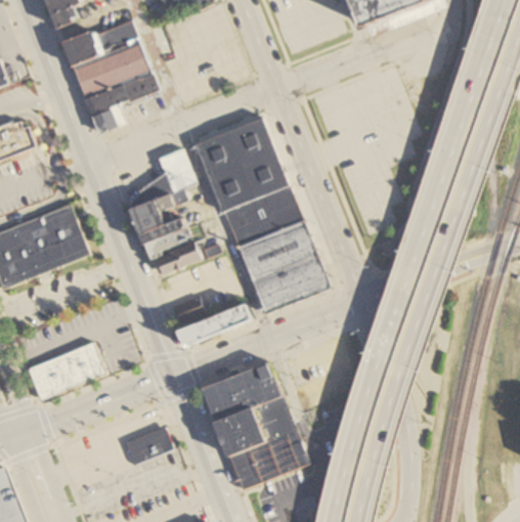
[(47,0),(58,26),(75,19),(70,6),(82,1),(81,0),(47,0)]
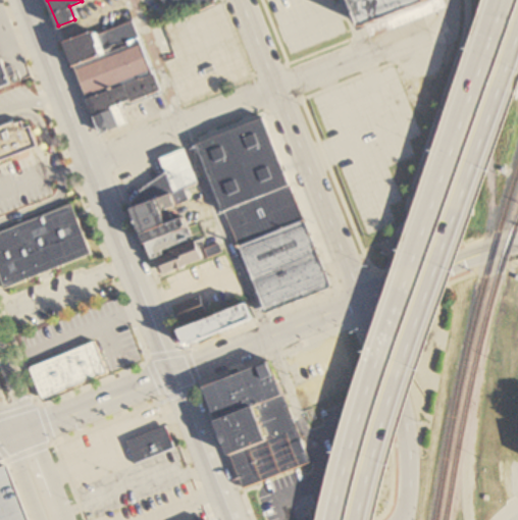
[(359,0),(369,26),(432,0),(359,0)]
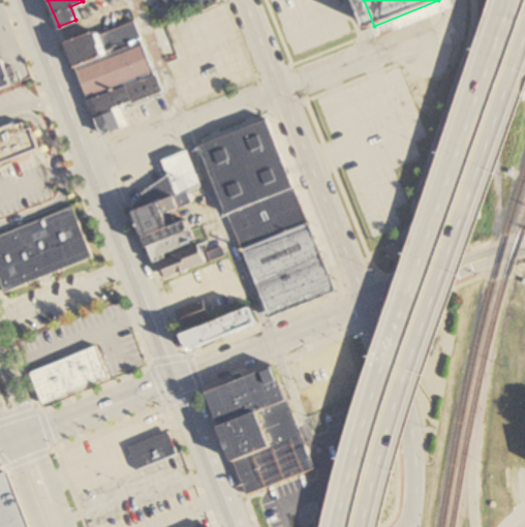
[(67,42),(76,67),(142,42),(132,19),(67,42)]
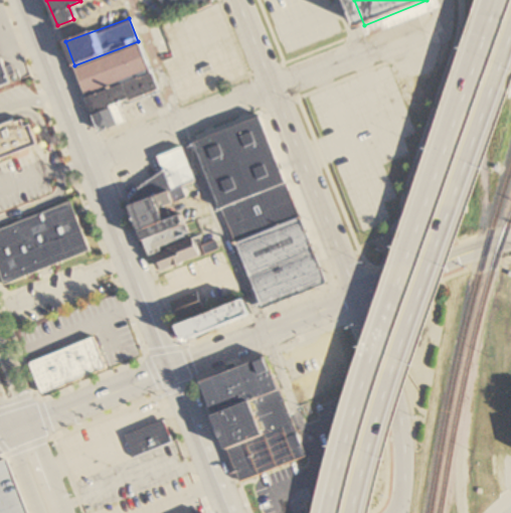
[(74,65),(86,95),(149,71),(138,41),(74,65)]
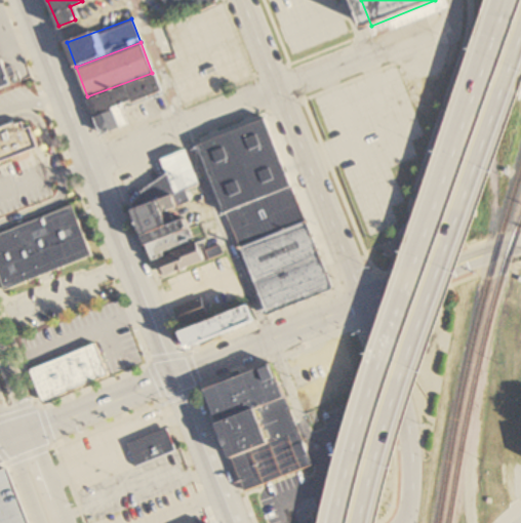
[(0,85),(9,82),(0,58),(0,85)]
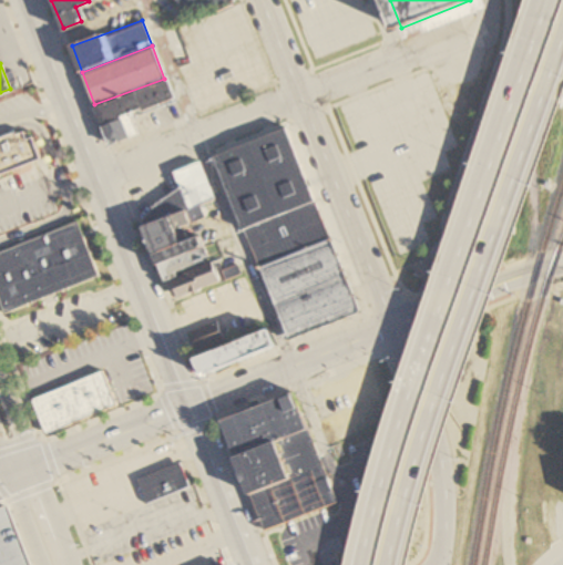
[(94,104),(101,123),(130,112),(171,96),(164,79),(94,104)]
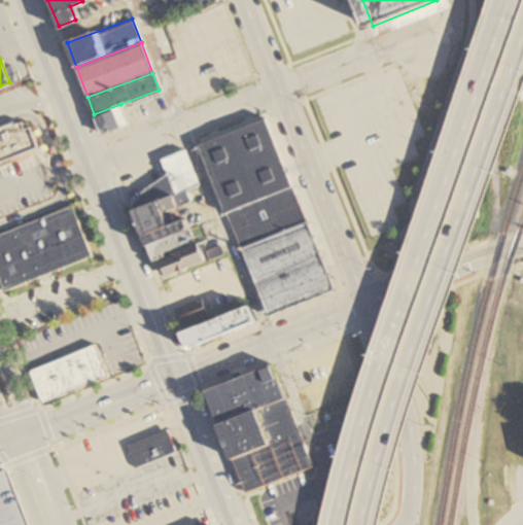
[(94,114),(101,134),(128,124),(120,104),(94,114)]
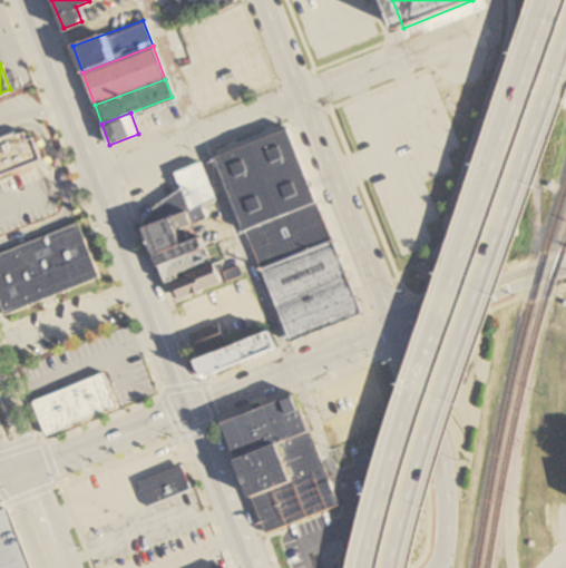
[(0,172),(39,156),(27,126),(0,136),(0,172)]
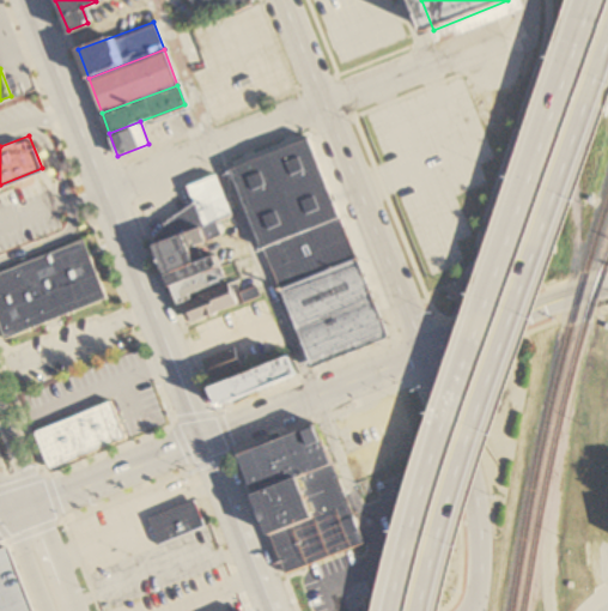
[(306,137),(338,216),(261,246),(230,167),(306,137)]
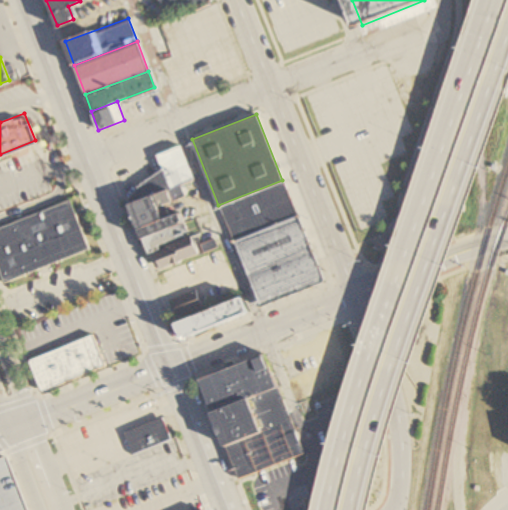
[(128,202),(126,197),(138,183),(159,168),(153,152),(178,142),(193,176),(178,182),(145,195),(128,202)]
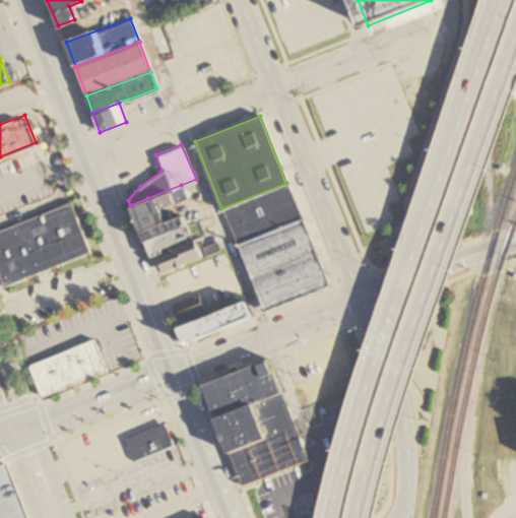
[(221,208),(236,245),(301,219),(286,183),(221,208)]
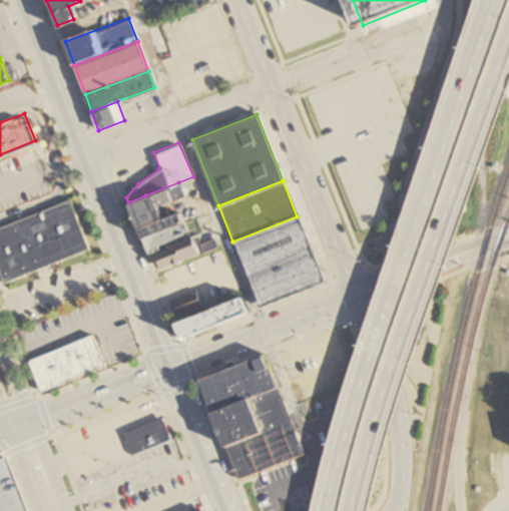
[(128,202),(141,237),(177,223),(181,221),(183,220),(179,212),(162,218),(157,206),(183,196),(178,182),(145,195),(128,202)]
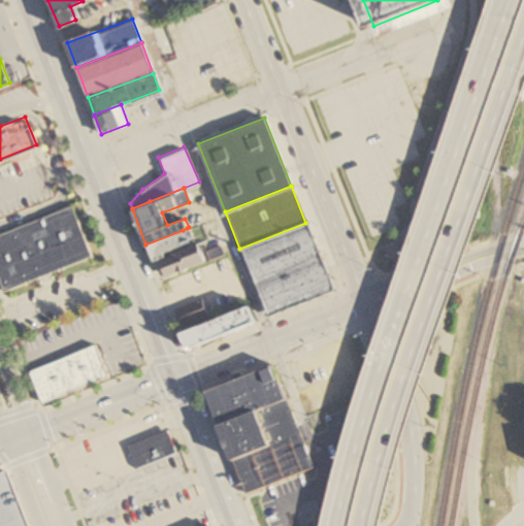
[(0,286),(1,289),(89,256),(69,205),(0,231),(0,286)]
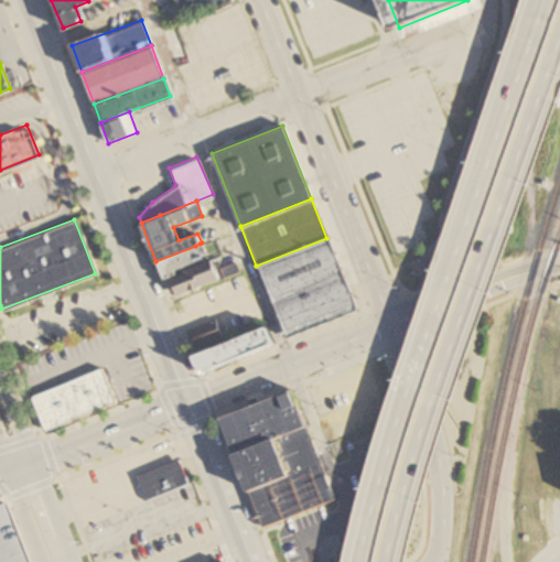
[(256,266),(283,336),(354,309),(326,238),(256,266)]
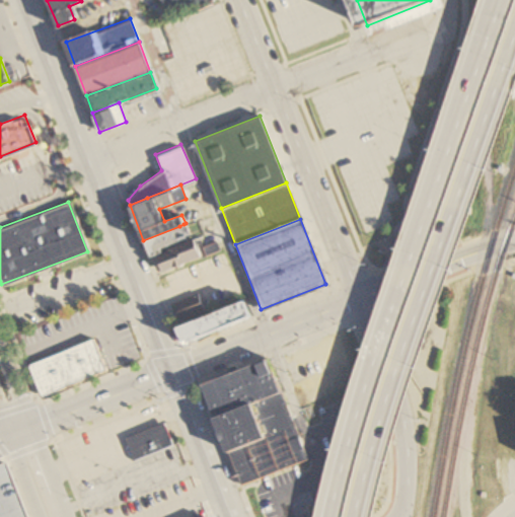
[(143,240),(149,256),(154,253),(190,239),(184,224),(179,226),(143,240)]
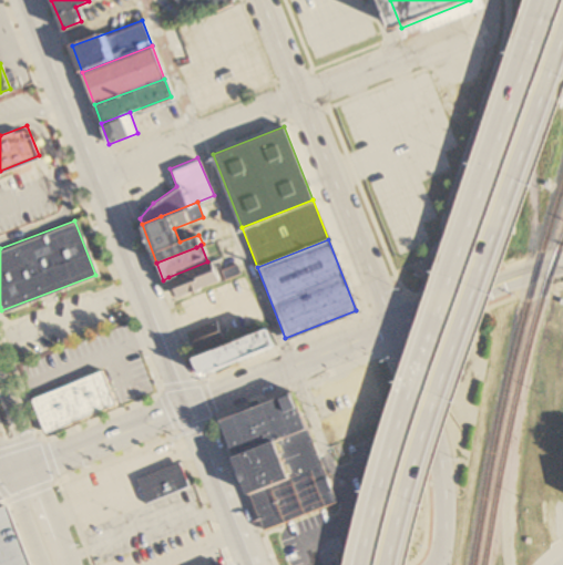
[(169,277),(176,295),(218,279),(212,260),(207,262),(169,277)]
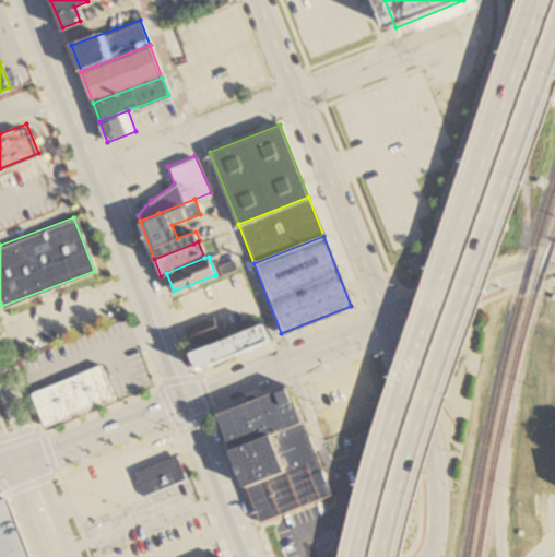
[(187,324),(195,344),(219,334),(211,315),(187,324)]
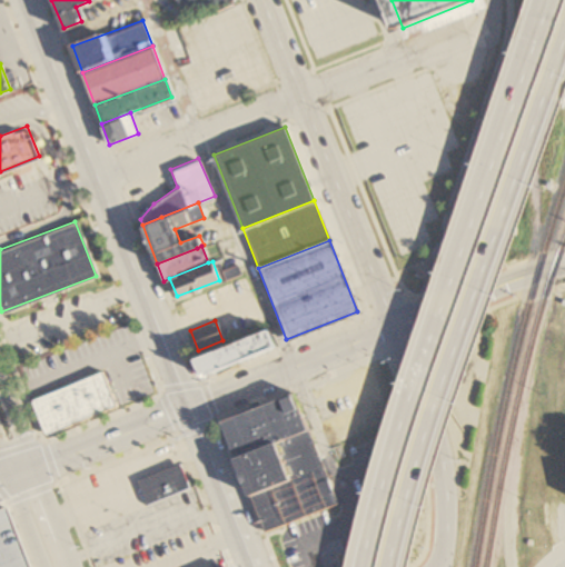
[(195,358),(268,329),(275,347),(202,377),(195,358)]
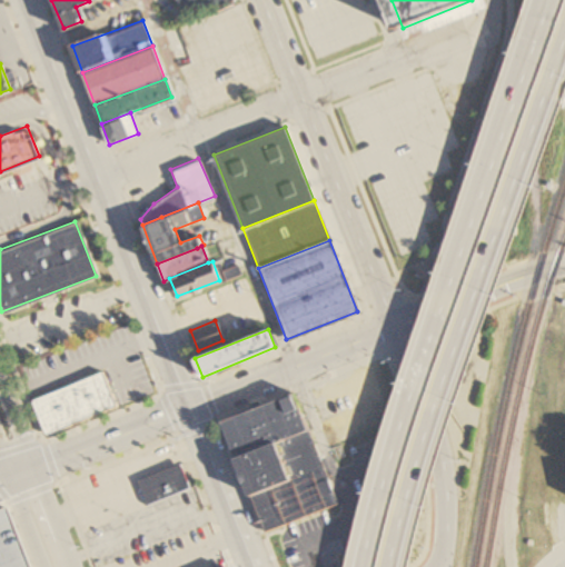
[(102,370),(116,406),(42,435),(29,399),(102,370)]
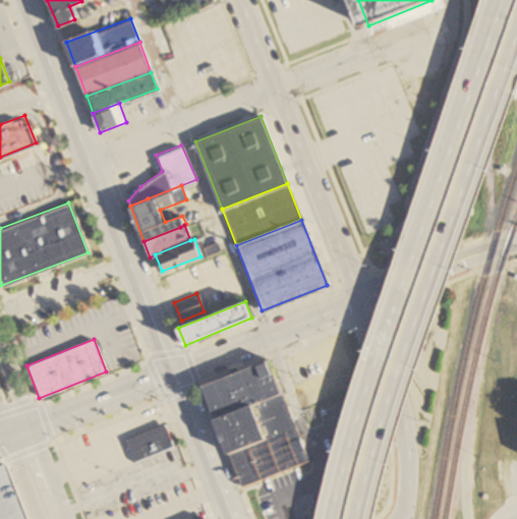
[(202,385),(215,418),(280,394),(267,359),(202,385)]
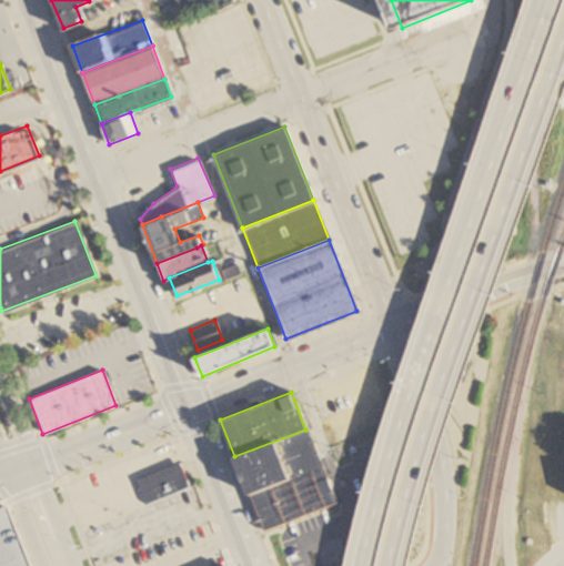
[(234,456),(249,494),(320,467),(305,430),(234,456)]
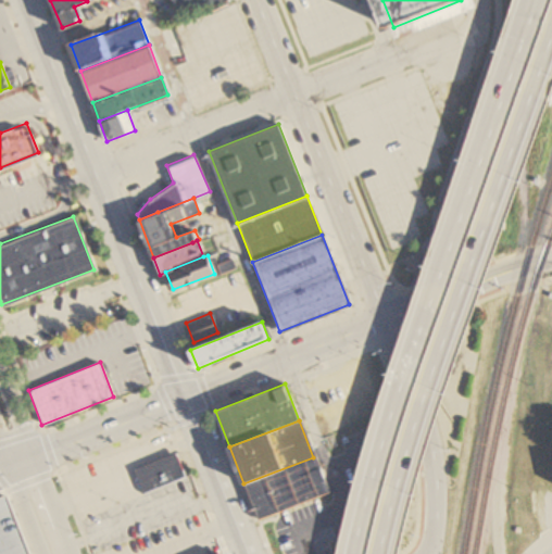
[(132,467),(173,452),(183,474),(140,491),(132,467)]
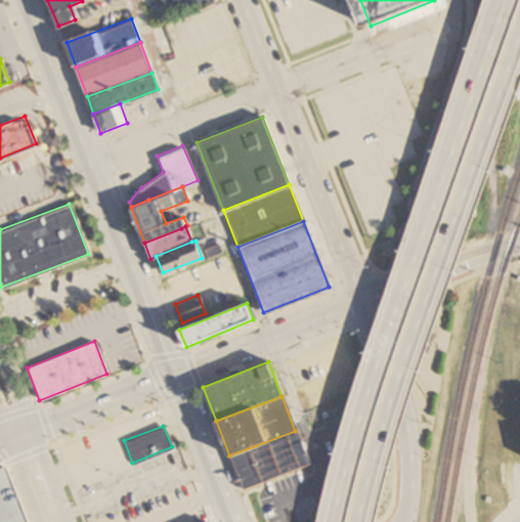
[(229,455),(242,487),(249,484),(260,480),(296,467),(307,463),(296,432),(295,431),(229,455)]
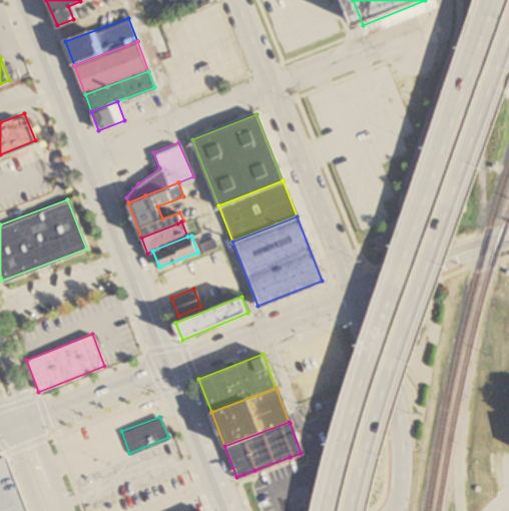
[(0,457),(3,456),(25,510),(0,510),(0,457)]
